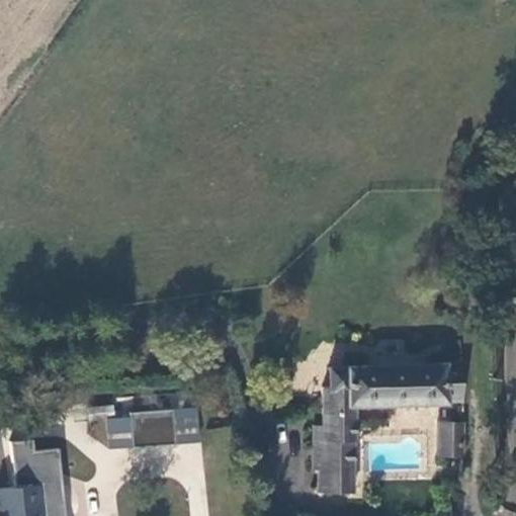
[(461,365),(329,368),(330,388),(323,389),(324,427),(325,440),(315,440),(316,470),(322,470),(323,493),(354,493),(355,409),(462,406),(461,365)]
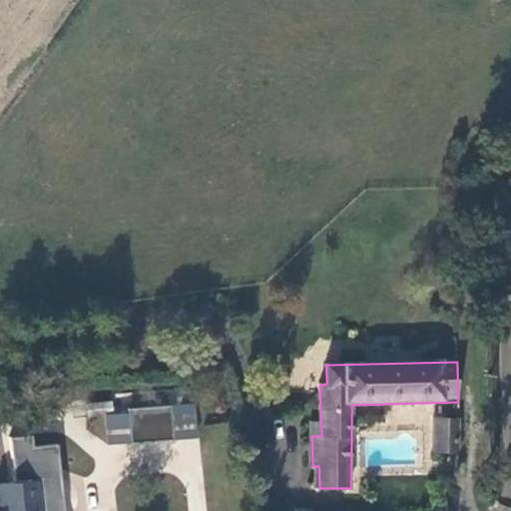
[(107,416),(109,444),(198,438),(196,404),(131,408),(131,414),(107,416)]
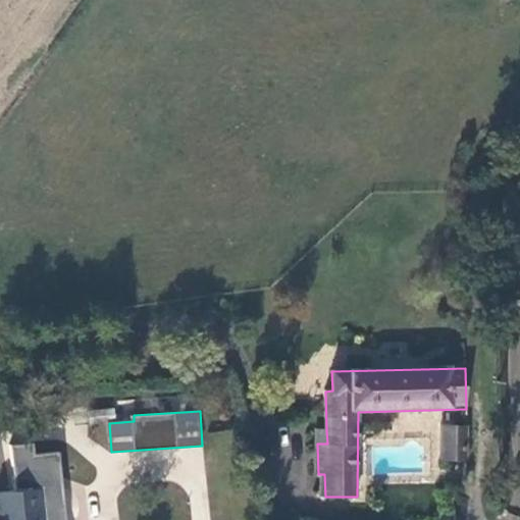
[(445,425),(444,459),(465,460),(466,426),(445,425)]
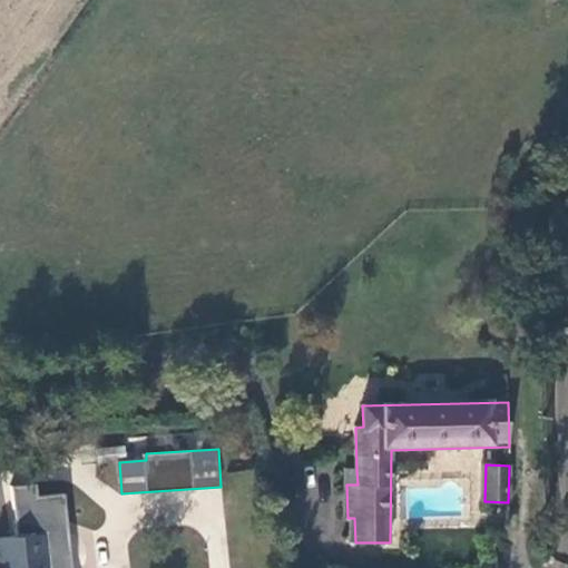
[(358,485),(356,470),(346,471),(346,485),(358,485)]
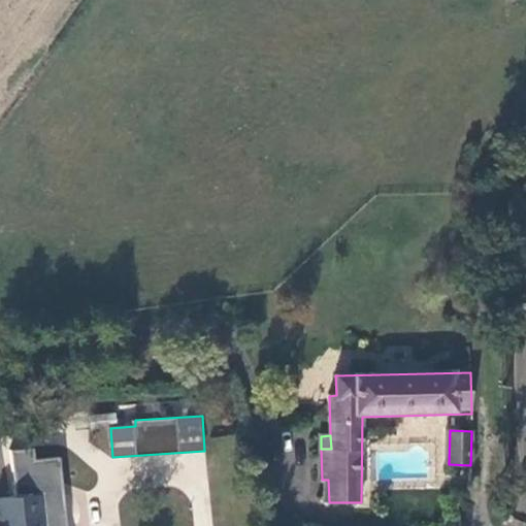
[(12,450),(17,498),(43,495),(45,525),(66,525),(61,457),(35,459),(34,448),(12,450)]
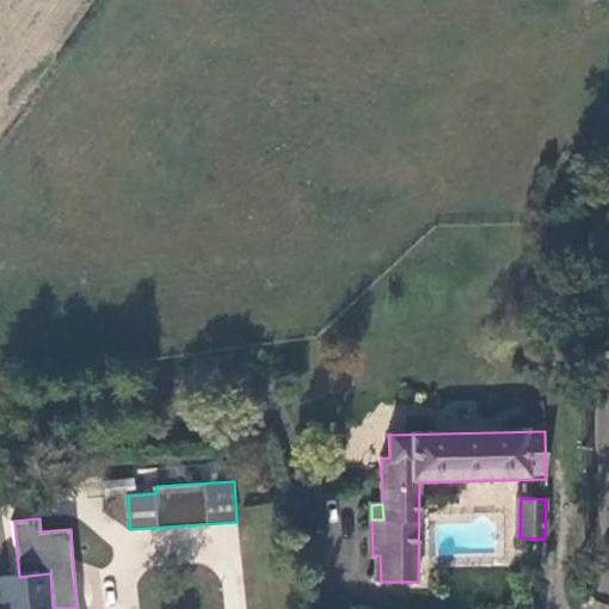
[(53,608),(50,573),(19,577),(0,578),(0,583),(1,608),(53,608)]
